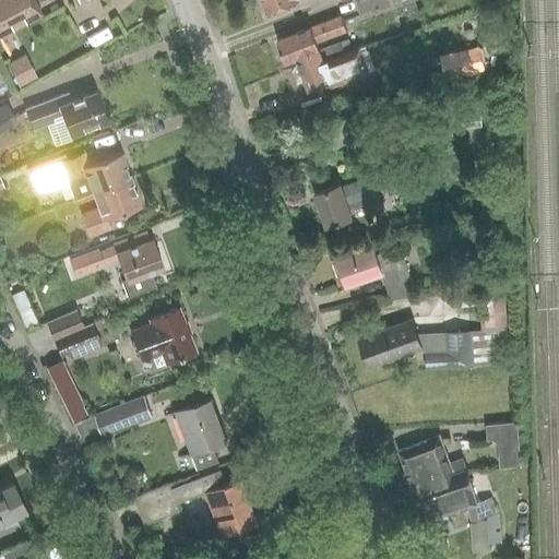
[(0,0),(0,37),(13,31),(11,25),(23,19),(25,24),(45,15),(36,0),(0,0)]
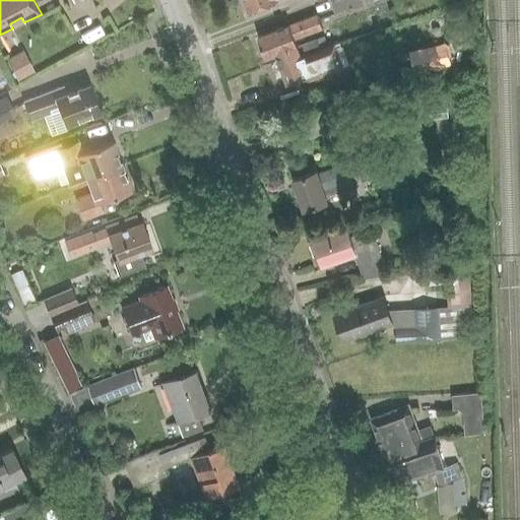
[(244,0),(248,12),(277,1),(276,0),(244,0)]
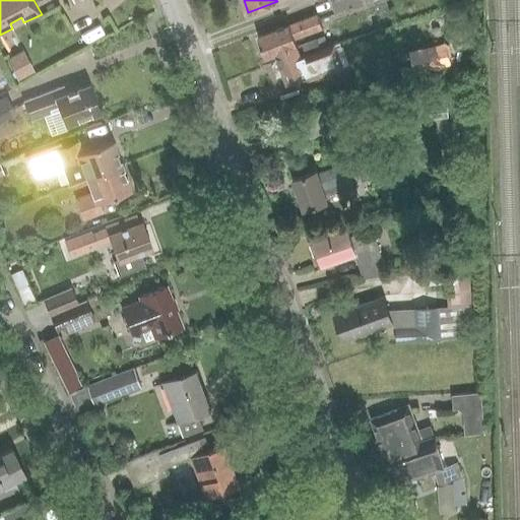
[(333,11),(366,0),(334,0),(332,1),(330,2),(333,11)]
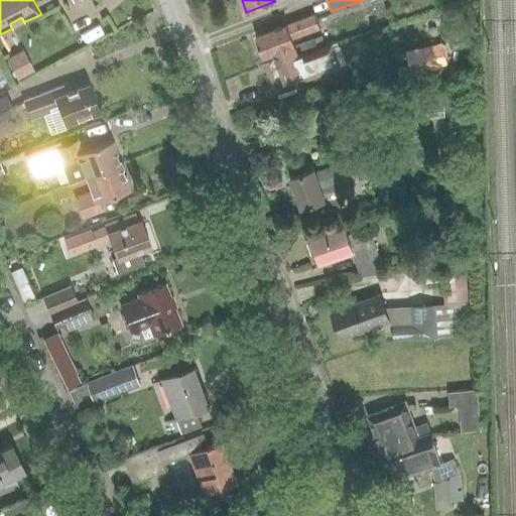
[(293,44),(294,44),(291,36),(318,26),(314,14),(255,36),(263,56),(274,52),(273,51),(293,44)]
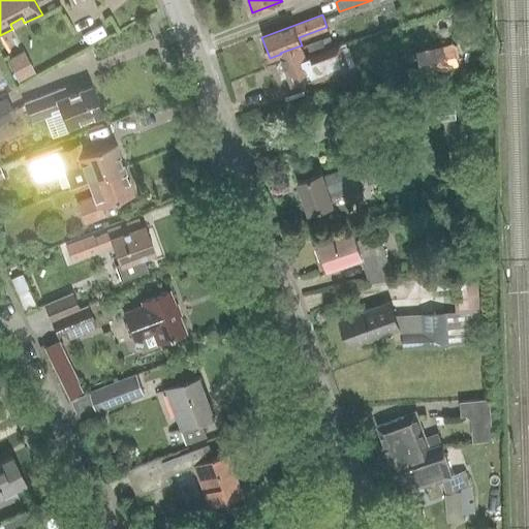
[(305,57),(301,45),(280,53),(281,54),(291,84),(312,75),(310,70),(339,59),(334,45),(305,57)]
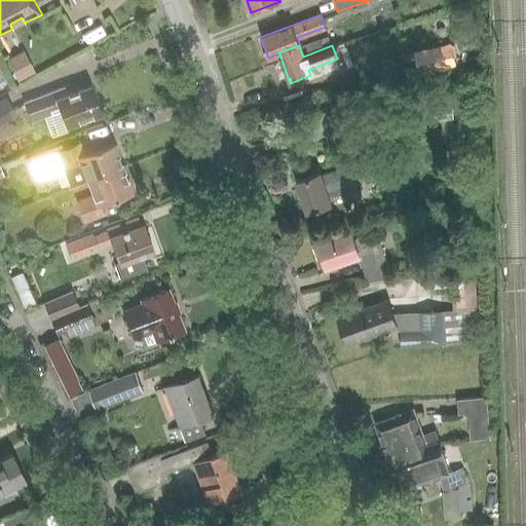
[(453,47),(418,53),(421,75),(456,68),(453,47)]
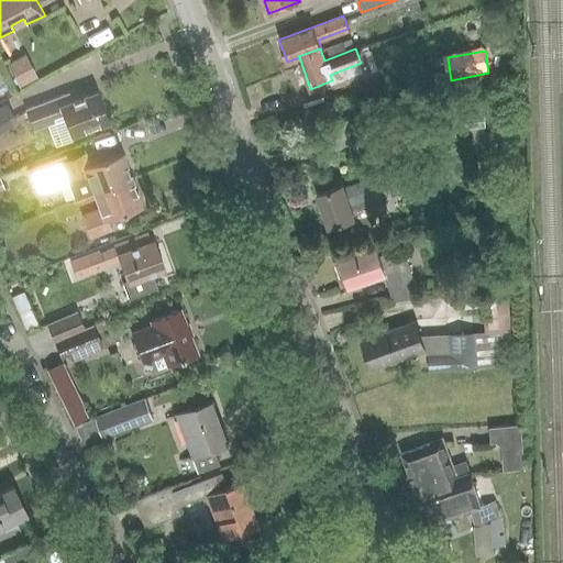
[(15,85),(35,76),(25,53),(6,61),(15,85)]
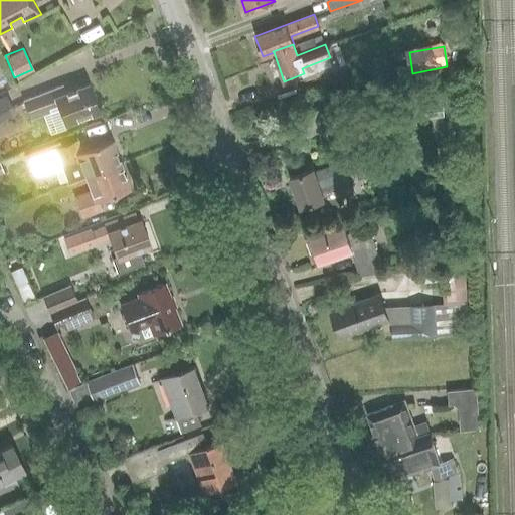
[(62,83),(22,99),(29,120),(43,115),(50,134),(64,128),(62,122),(98,109),(89,83),(65,92),(62,83)]
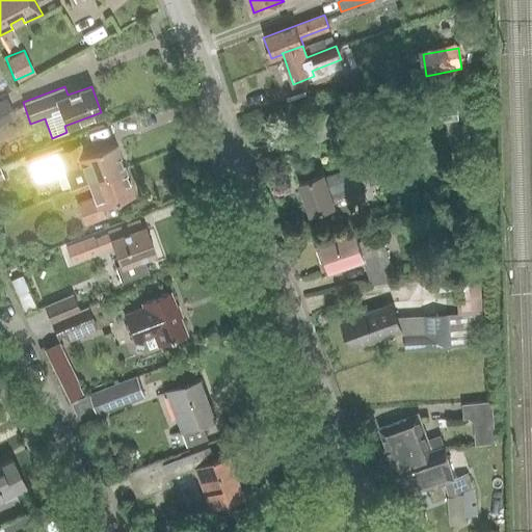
[(7,100),(0,103),(0,129),(18,120),(7,100)]
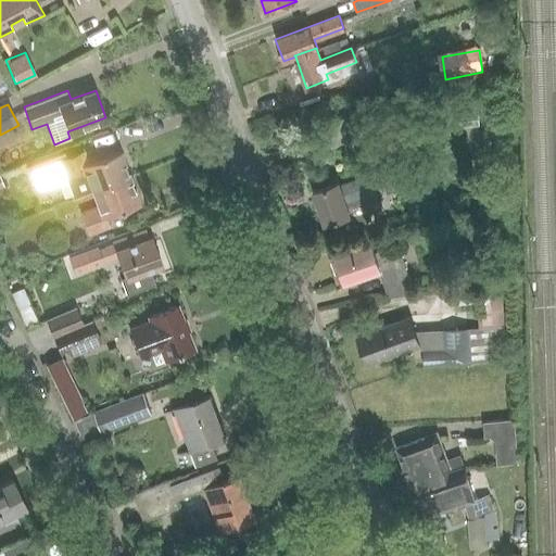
[(83,150),(60,159),(58,153),(27,165),(36,188),(67,176),(75,197),(90,190),(127,176),(117,151),(87,162),(83,150)]
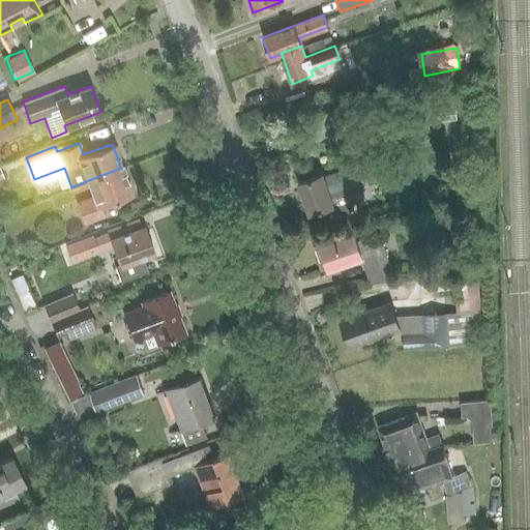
[(323,175),(322,173),(296,182),(307,213),(331,205),(334,214),(352,208),(347,195),(358,190),(350,166),(323,175)]
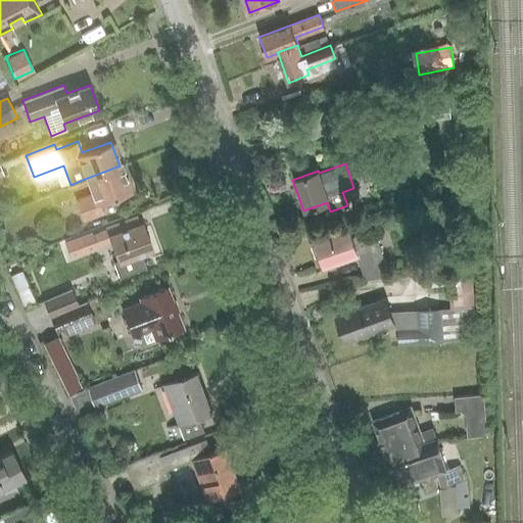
[(129,191),(120,165),(85,179),(90,194),(75,199),(82,220),(104,211),(100,201),(129,191)]
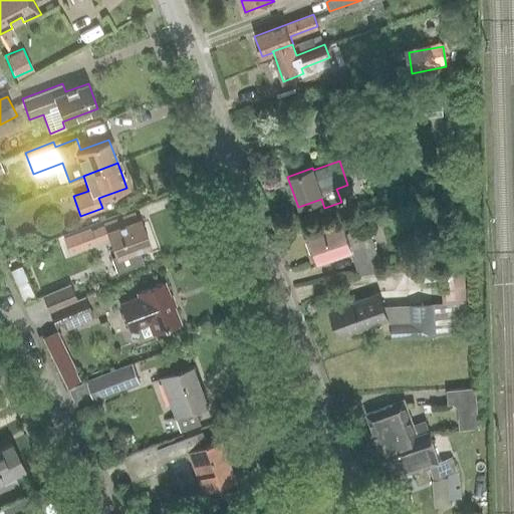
[(107,236),(114,256),(110,258),(114,271),(141,261),(136,249),(148,245),(138,219),(133,220),(131,213),(102,223),(102,226),(88,231),(87,229),(63,238),(68,252),(96,242),(95,240),(107,236)]
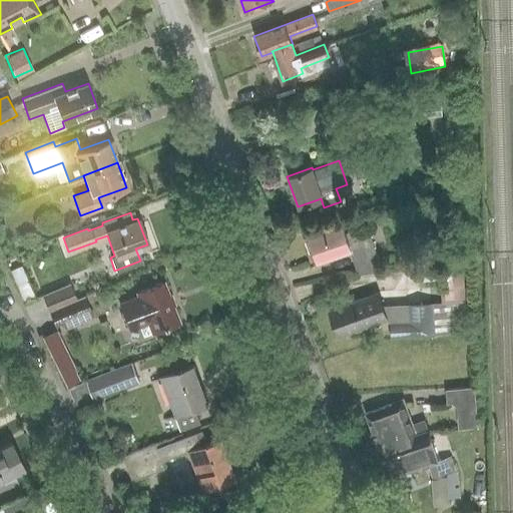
[(345,231),(342,224),(303,237),(309,253),(314,251),(317,261),(349,249),(357,274),(380,266),(366,224),(345,231)]
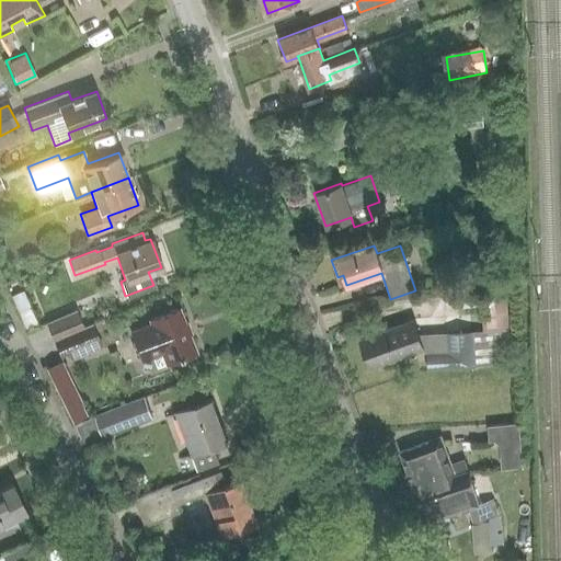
[(148,318),(150,323),(132,330),(144,363),(163,355),(165,362),(194,352),(187,334),(190,333),(185,322),(182,322),(176,308),(148,318)]
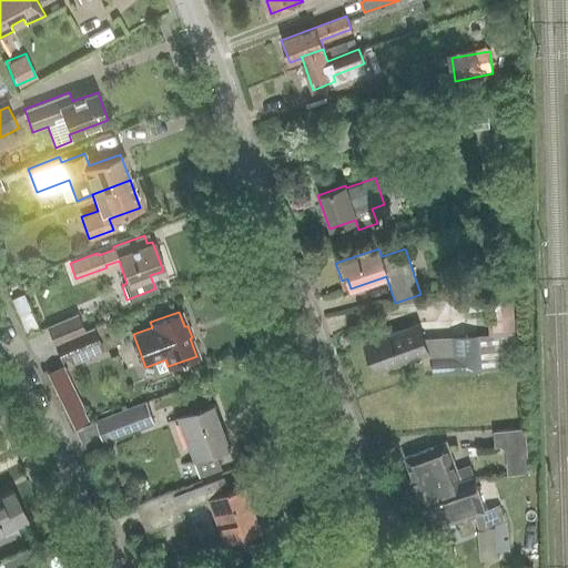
[(52,342),(84,330),(80,316),(48,328),(52,342)]
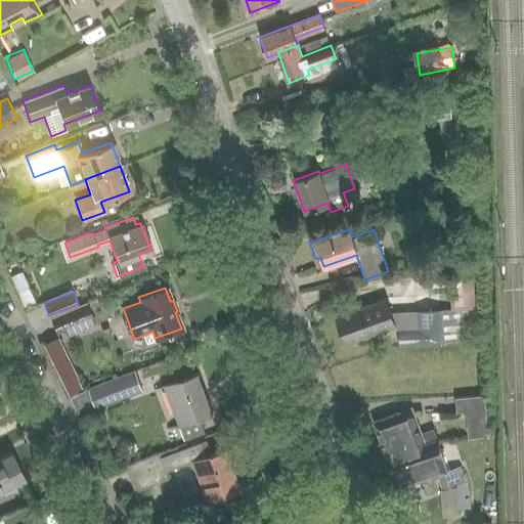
[(385,299),(336,316),(345,344),(394,326),(385,299)]
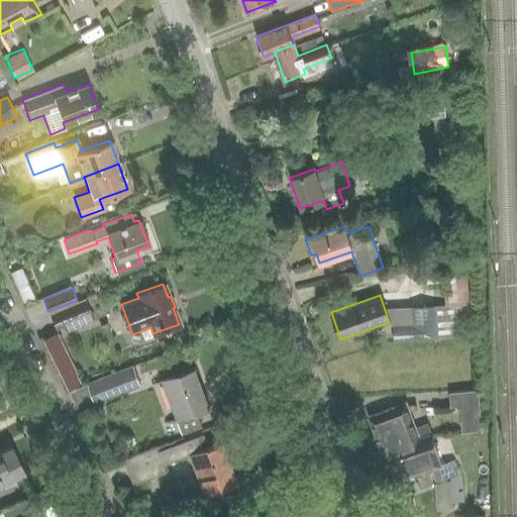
[(47,311),(54,326),(89,313),(83,298),(77,300),(47,311)]
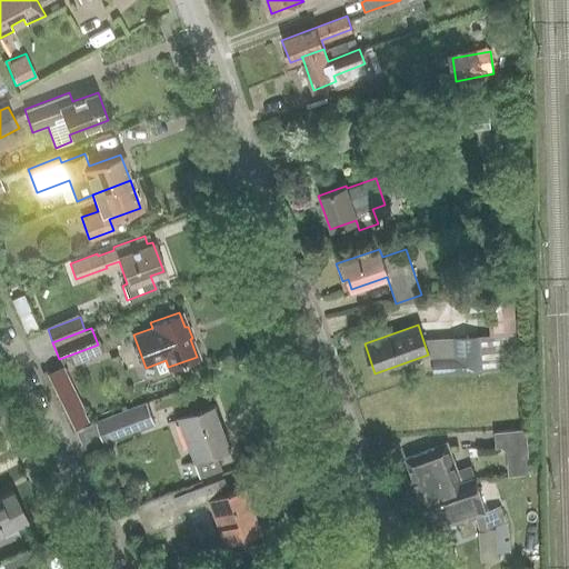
[(501,372),(499,337),(451,339),(452,358),(432,359),(433,376),(482,373),(482,372),(501,372)]
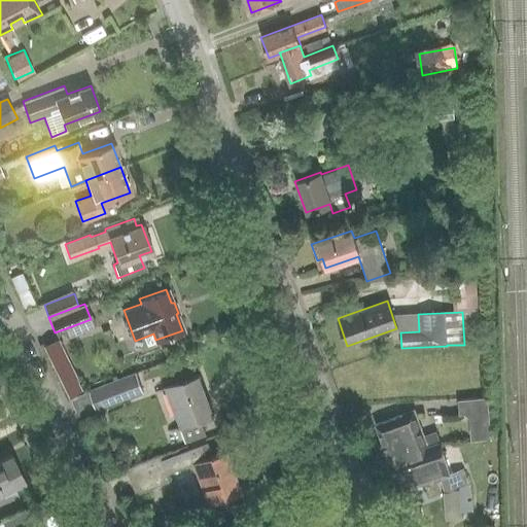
[(41,343),(66,394),(81,387),(57,336),(41,343)]
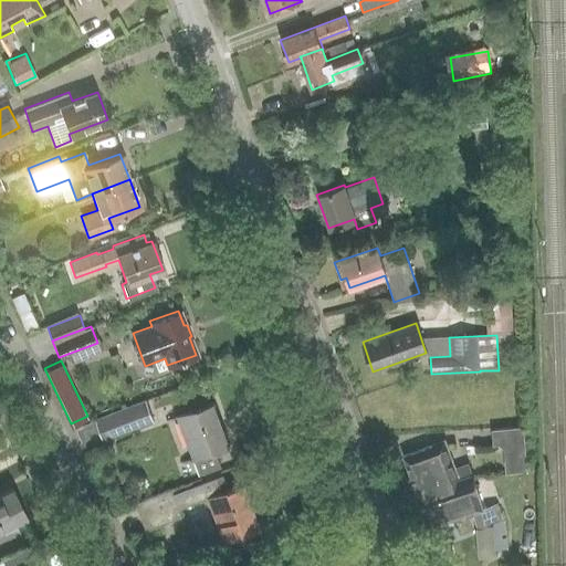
[(233,443),(218,399),(178,413),(200,473),(224,464),(219,449),(233,443)]
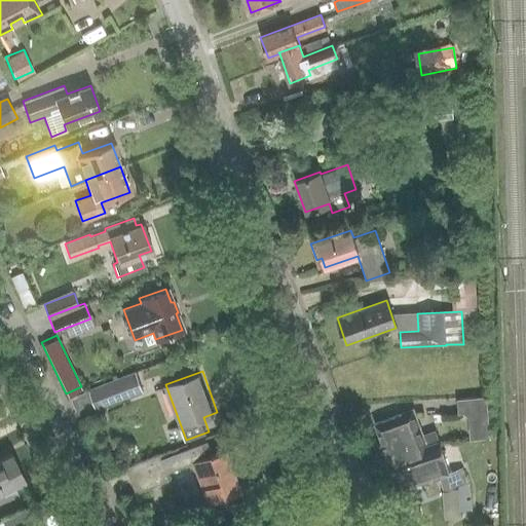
[(137,372),(87,390),(95,411),(145,393),(137,372)]
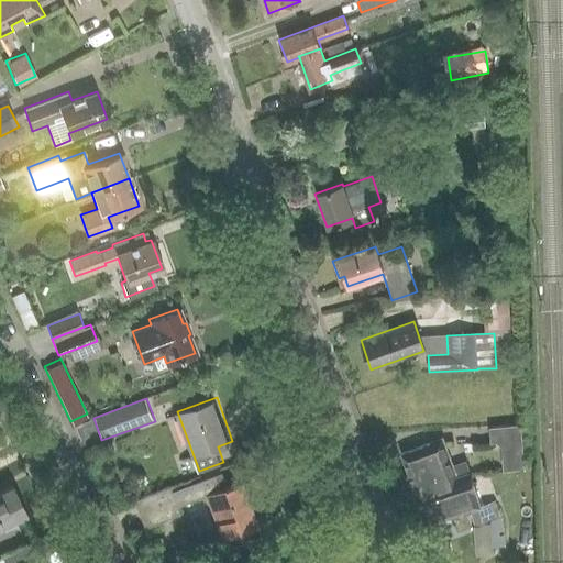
[(487,424),(488,444),(499,444),(500,468),(523,467),(521,423),(487,424)]
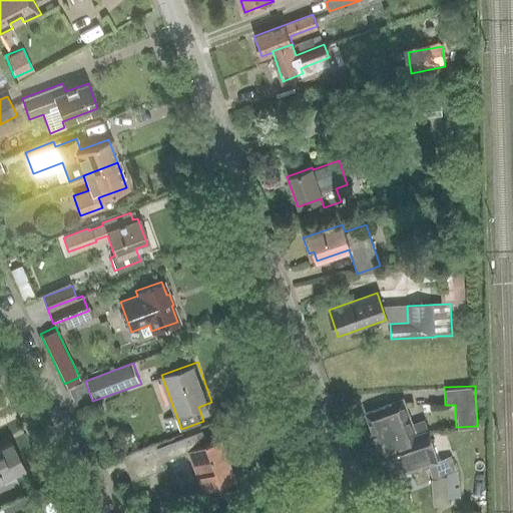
[(415,439),(414,435),(403,400),(366,414),(378,448),(389,444),(390,447),(415,439)]
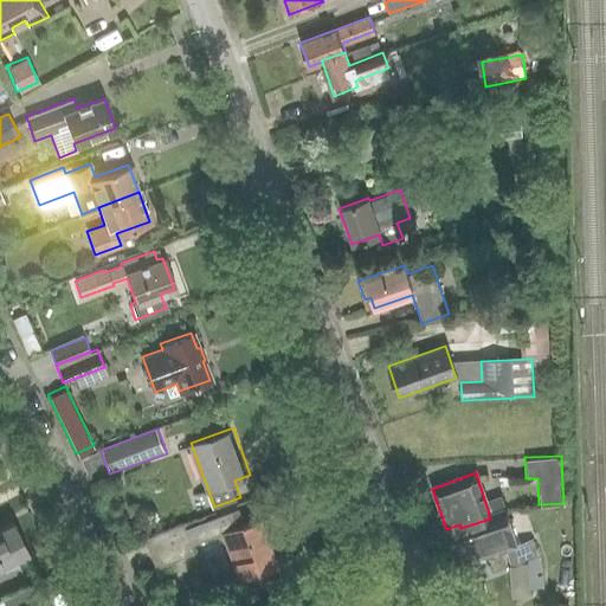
[(191,545),(210,536),(221,533),(239,579),(278,563),(260,516),(244,522),(239,508),(185,528),(184,523),(144,537),(155,566),(193,552),(191,545)]
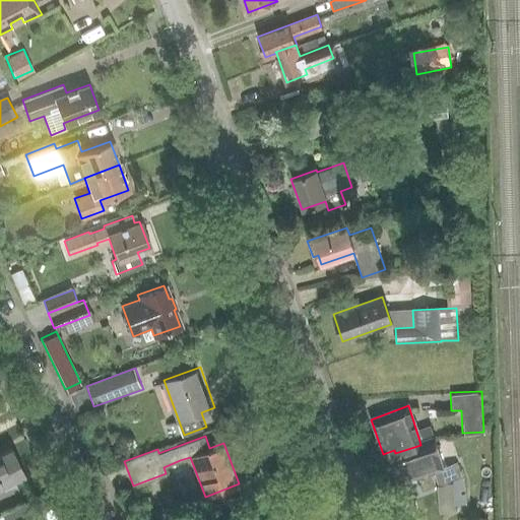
[(443,468),(432,437),(419,441),(420,445),(395,453),(394,450),(383,454),(394,485),(443,468)]
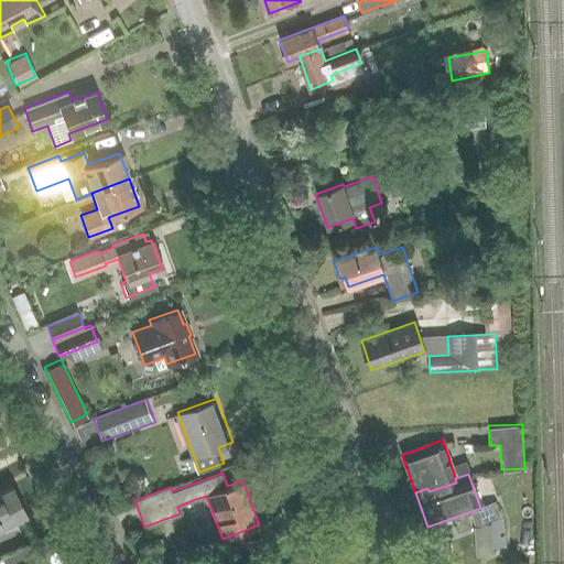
[(12,485),(0,490),(0,527),(26,513),(12,485)]
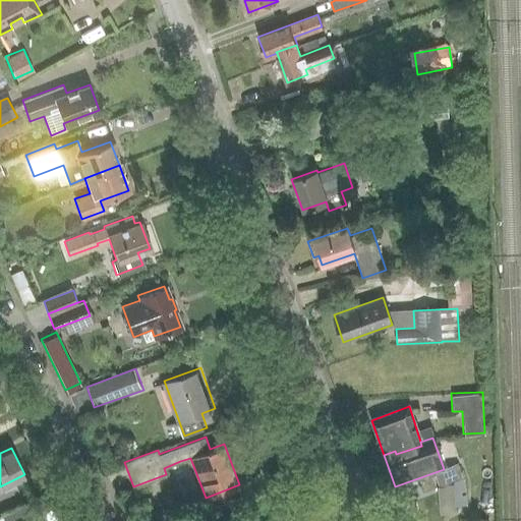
[(2,520),(18,520),(37,512),(32,500),(0,517),(2,520)]
